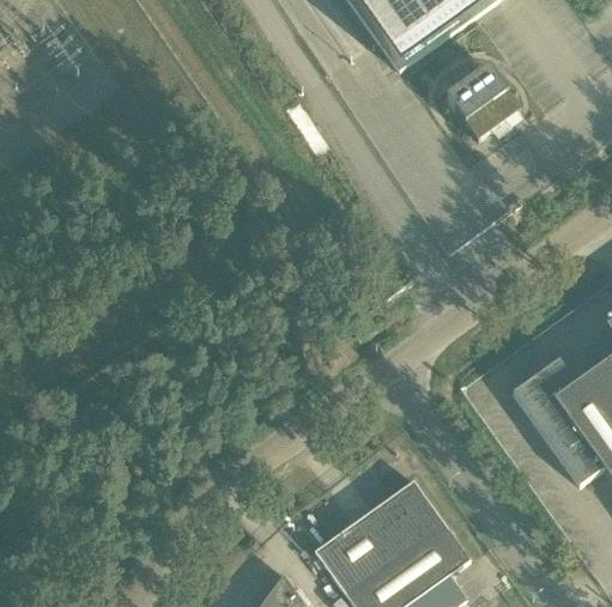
[(347,0),(398,70),(495,0),(347,0)]
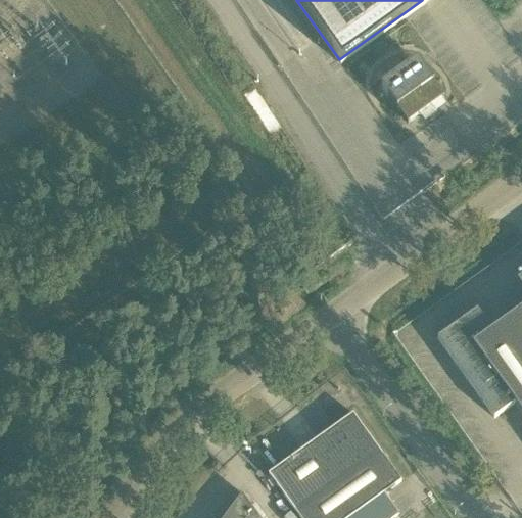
[(405,119),(440,92),(409,48),(372,74),(405,119)]
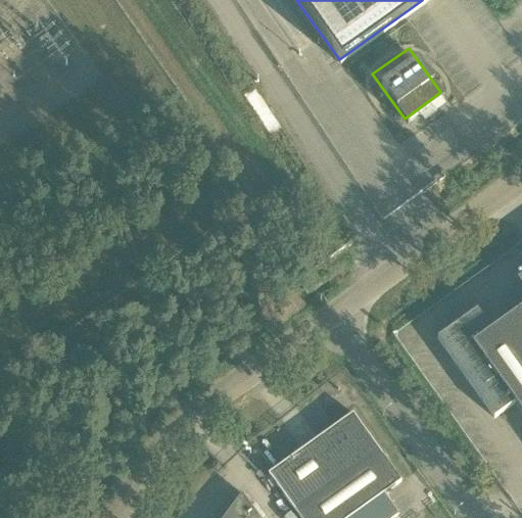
[(521,272),(516,277),(521,285),(521,302),(490,326),(476,305),(435,334),(492,414),(513,399),(521,411),(521,272)]
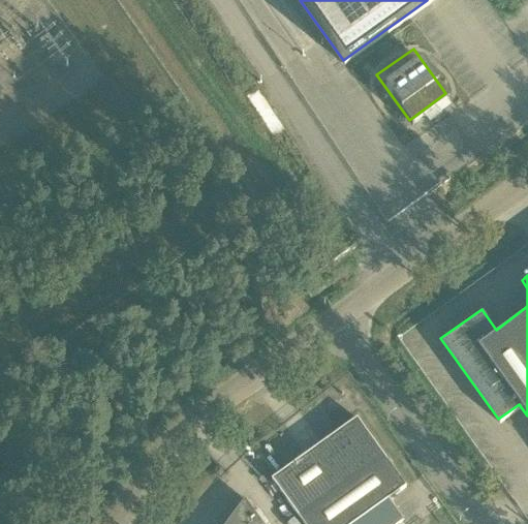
[(355,414),(270,475),(305,523),(346,523),(404,483),(355,414)]
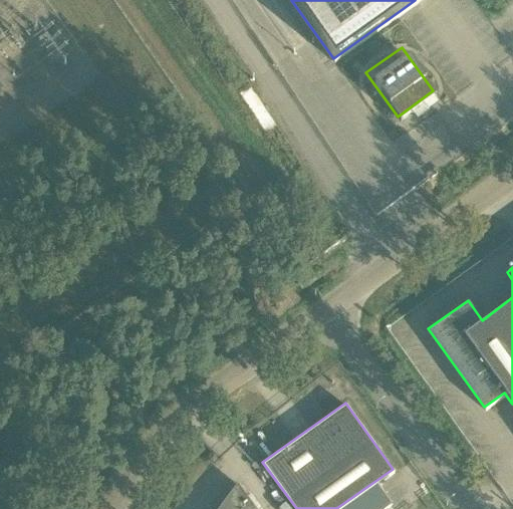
[(257,508),(237,481),(215,508),(257,508)]
